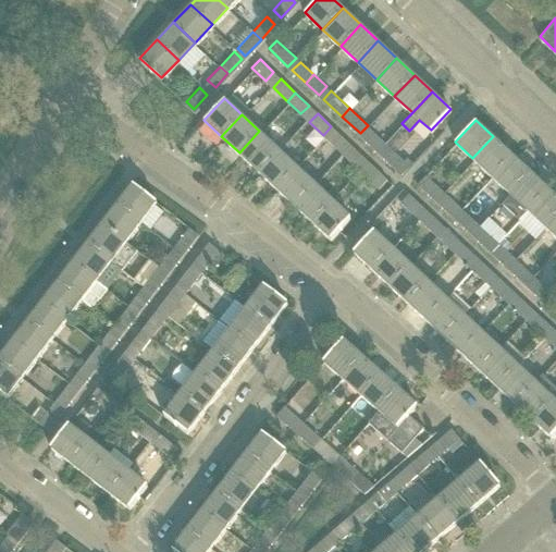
[(360,133),(378,149),(385,142),(368,125),(360,133)]
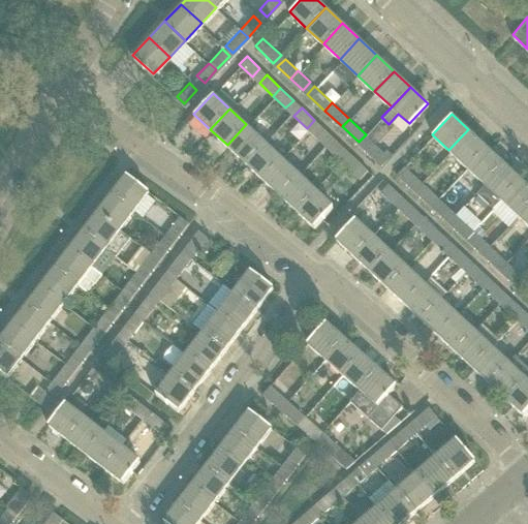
[(314,120),(307,128),(319,141),(328,132),(314,120)]
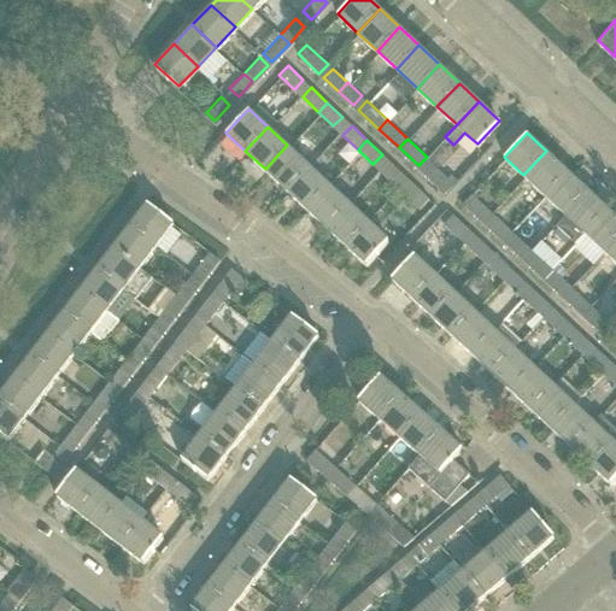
[(265,169),(285,187),(308,164),(287,145),(265,169)]
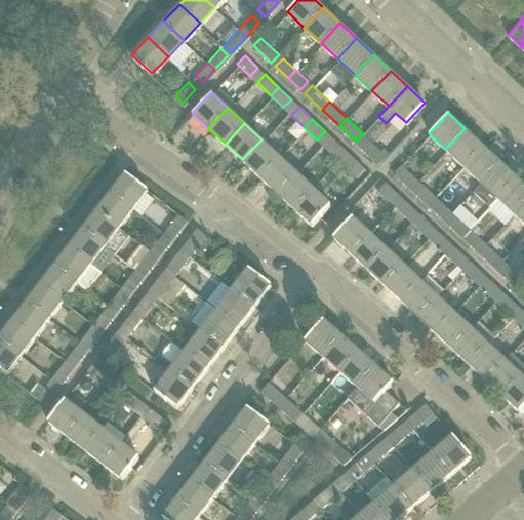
[(465,128),(445,149),(462,164),(462,165),(482,145),(465,128)]
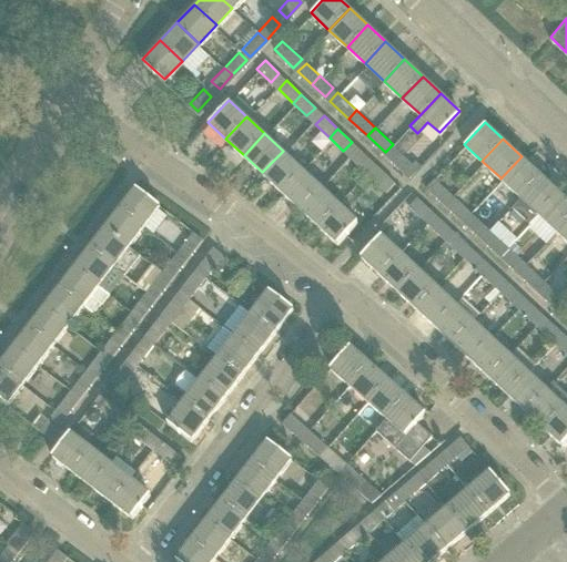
[(393,144),(385,152),(390,156),(393,160),(405,171),(408,174),(416,165),(419,163),(414,159),(412,161),(393,144)]
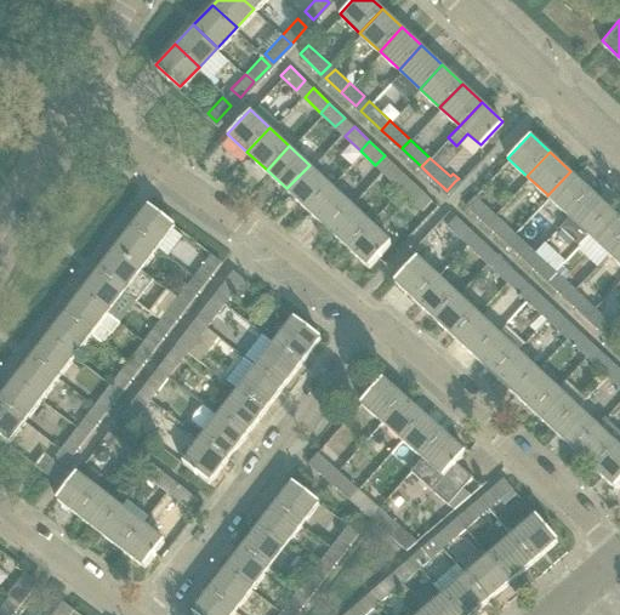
[(393,163),(384,172),(399,187),(408,177),(393,163)]
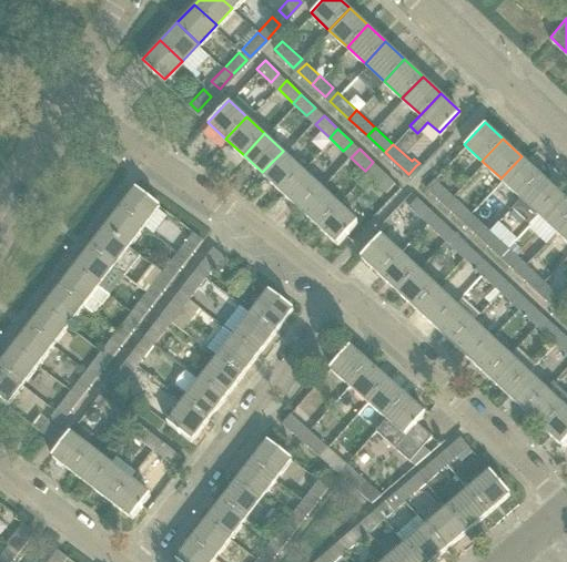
[(262,172),(281,190),(301,167),(283,151),(262,172)]
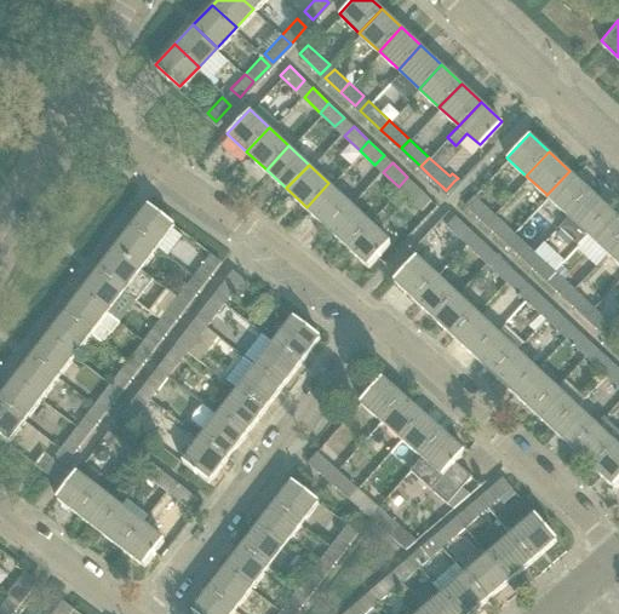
[(546,195),(534,207),(555,227),(557,223),(589,189),(569,171),(546,195)]
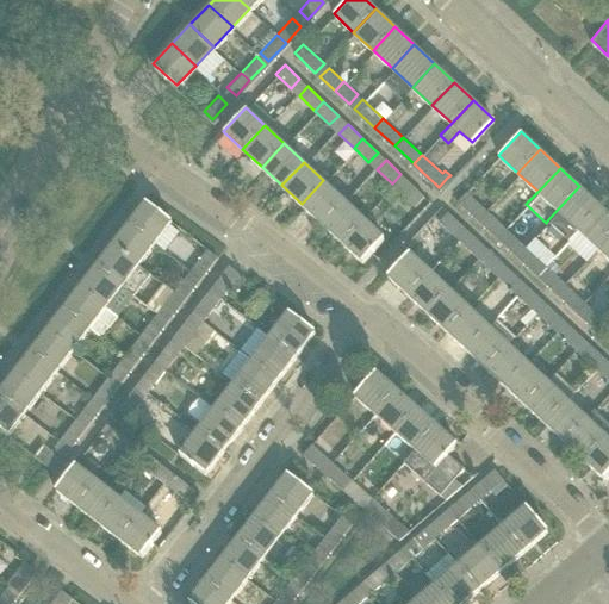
[(302,204),(321,222),(342,198),(323,180),(302,204)]
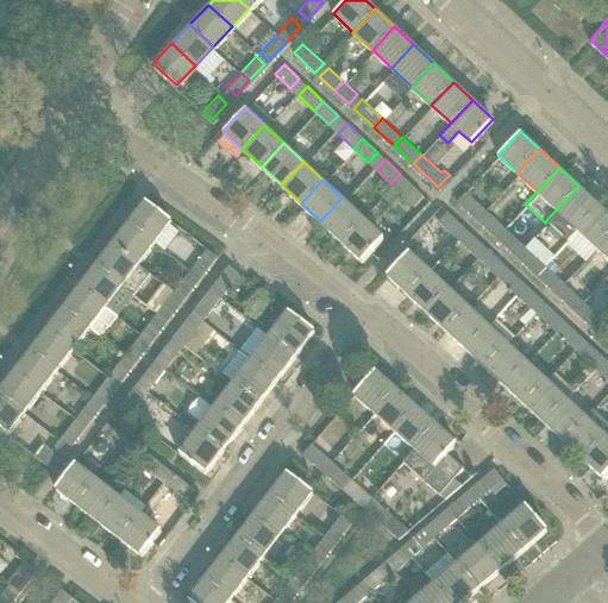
[(407,180),(397,189),(413,203),(421,194),(411,183),(407,180)]
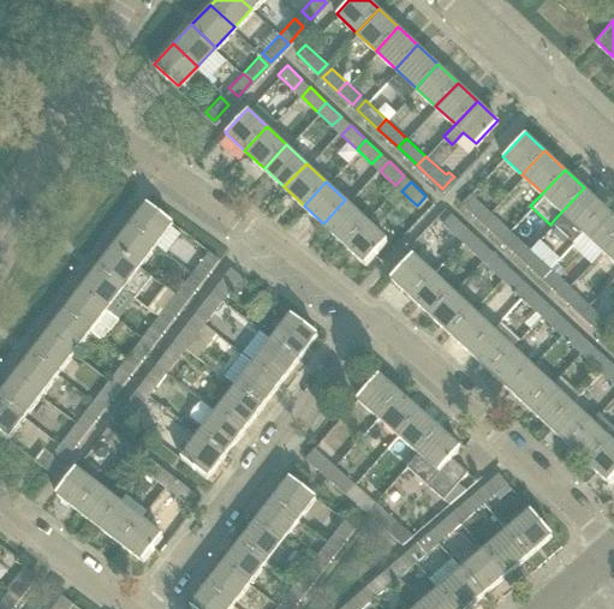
[(584,187),(553,221),(572,239),(582,230),(603,206),(584,187)]
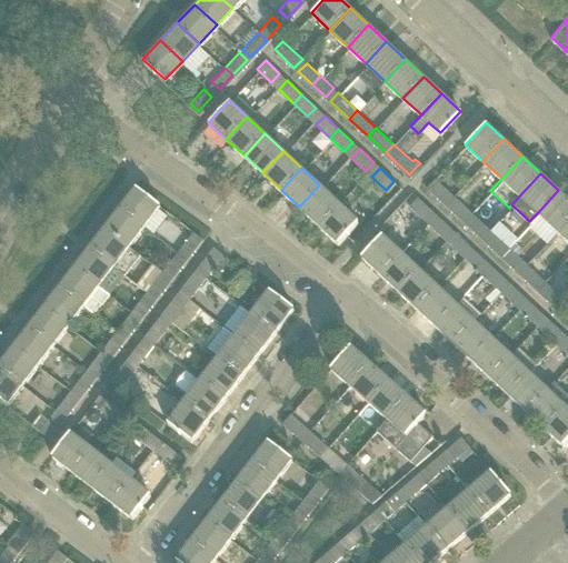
[(435,177),(427,186),(441,199),(449,190),(435,177)]
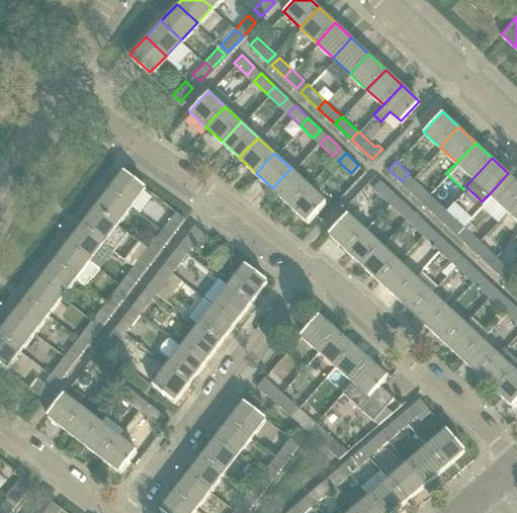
[(272,188),(288,203),(308,183),(290,168),(272,188)]
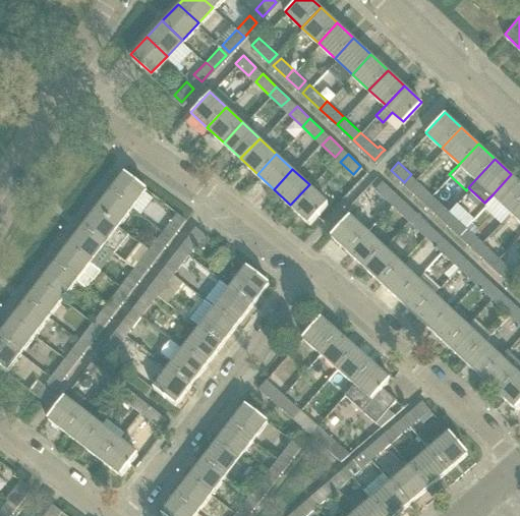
[(123,170),(109,189),(131,206),(146,187),(123,170)]
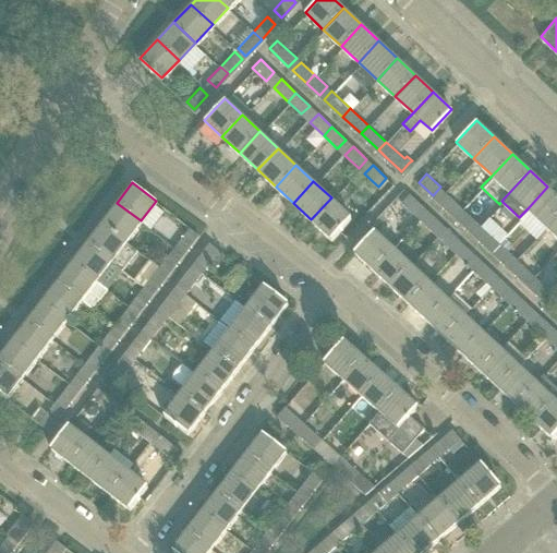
[(556,195),(547,187),(528,208),(545,225),(556,212),(556,195)]
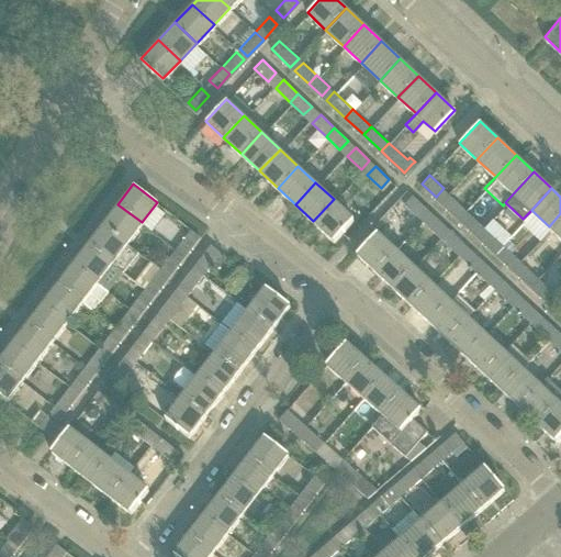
[(412,193),(404,202),(418,215),(426,207),(412,193)]
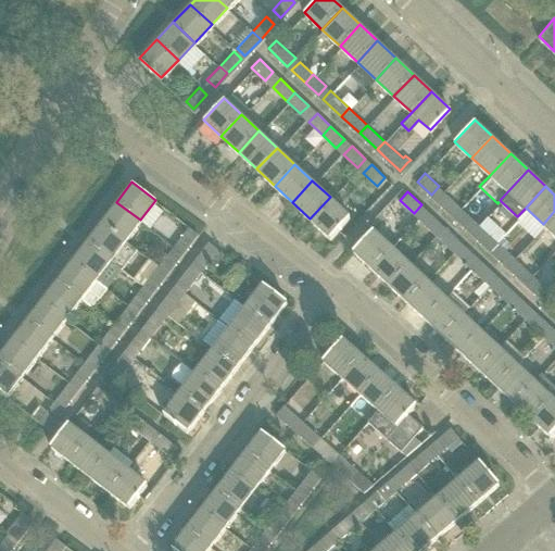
[(446,192),(438,201),(439,201),(443,205),(452,214),(461,205),(446,192)]
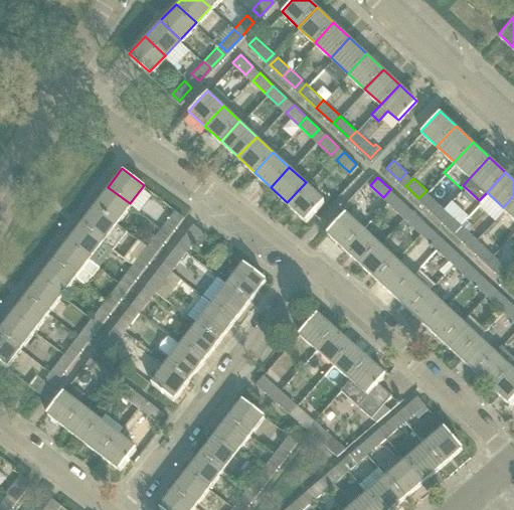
[(306,182),(287,202),(305,219),(324,199),(306,182)]
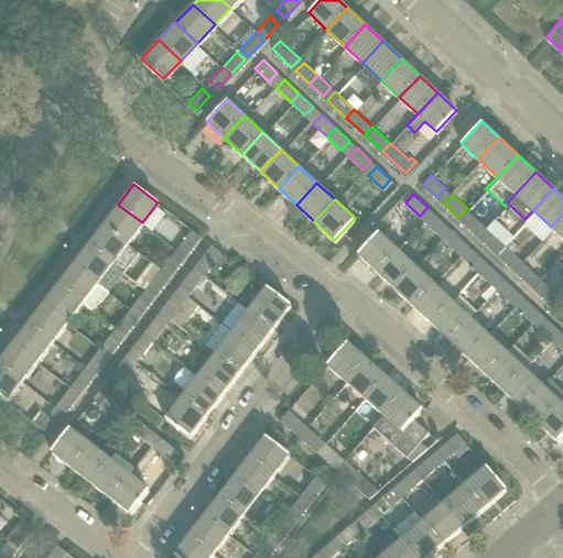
[(118,205),(104,223),(127,241),(142,222),(118,205)]
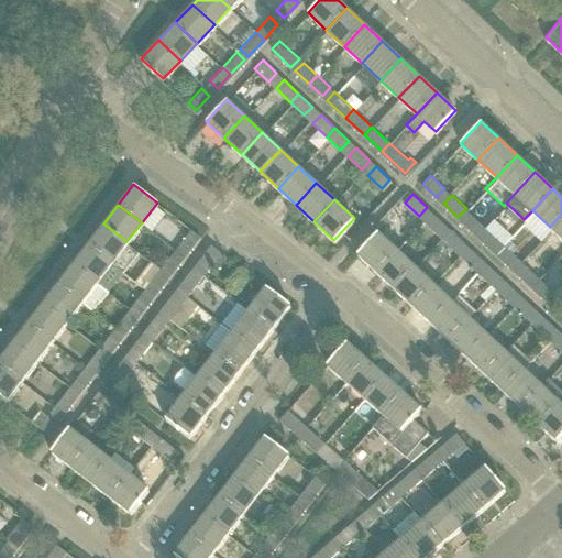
[(466,208),(458,217),(472,230),(480,221),(466,208)]
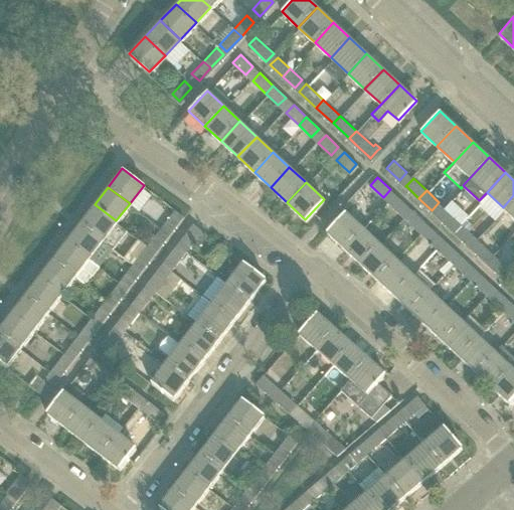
[(396,194),(389,202),(402,215),(410,207),(396,194)]
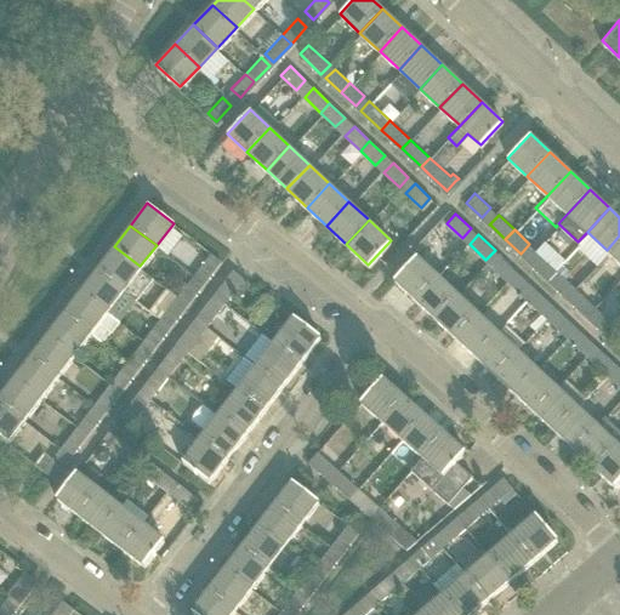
[(619,235),(607,250),(619,262),(619,235)]
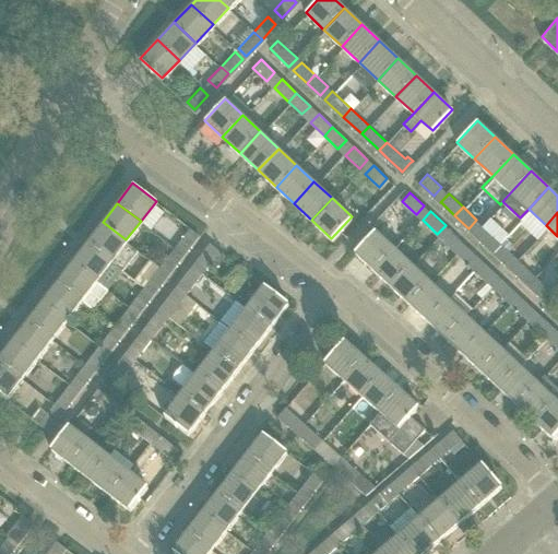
[(103,222),(87,242),(110,259),(121,268),(137,248),(126,239),(103,222)]
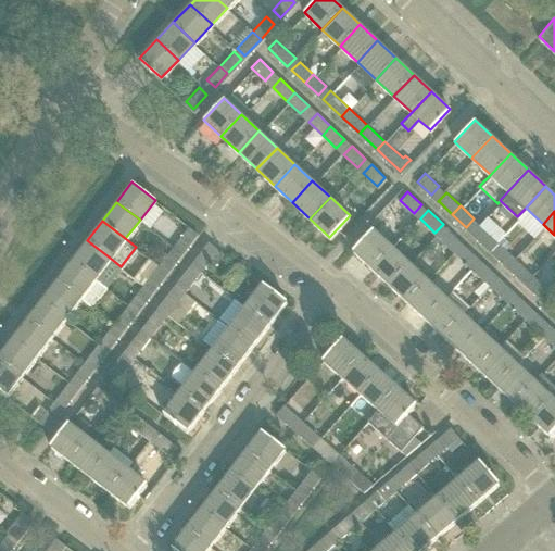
[(469,230),(488,247),(495,239),(478,222),(469,230)]
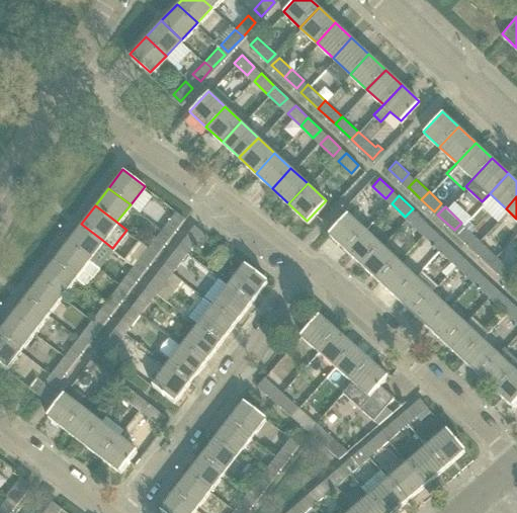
[(413,208),(405,217),(419,229),(426,222),(413,208)]
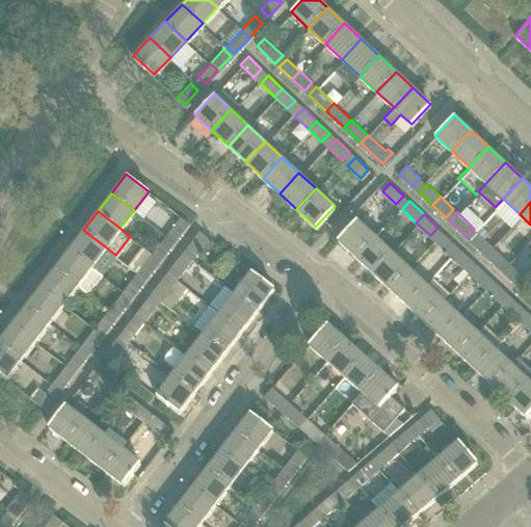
[(179,215),(168,229),(178,236),(188,221),(179,215)]
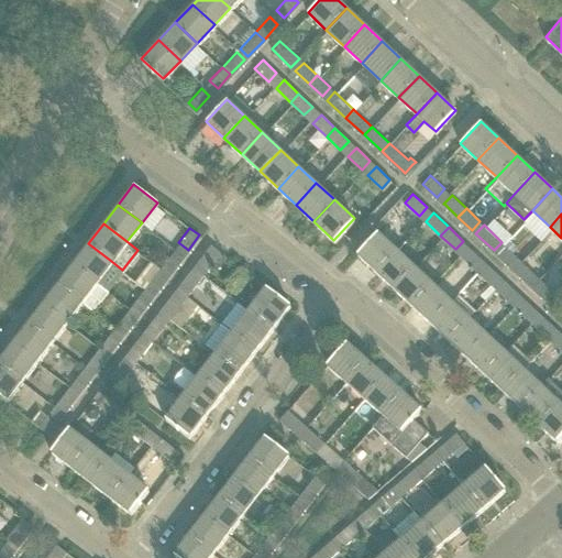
[(357,253),(375,269),(395,248),(378,231),(357,253)]
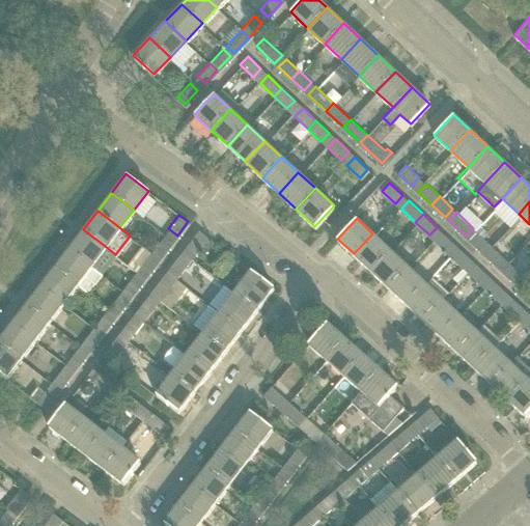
[(198,228),(183,249),(191,255),(206,234),(198,228)]
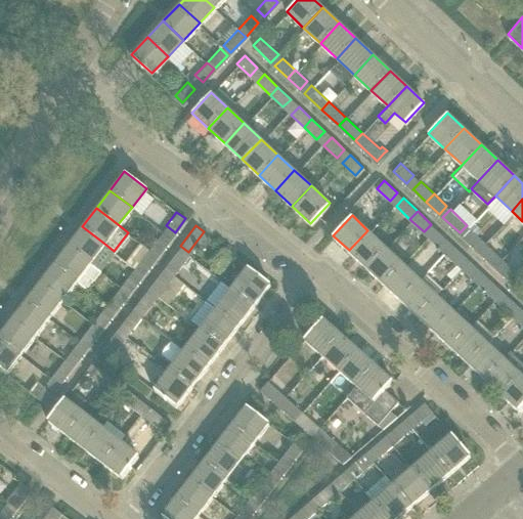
[(467,225),(460,232),(473,246),(480,238),(467,225)]
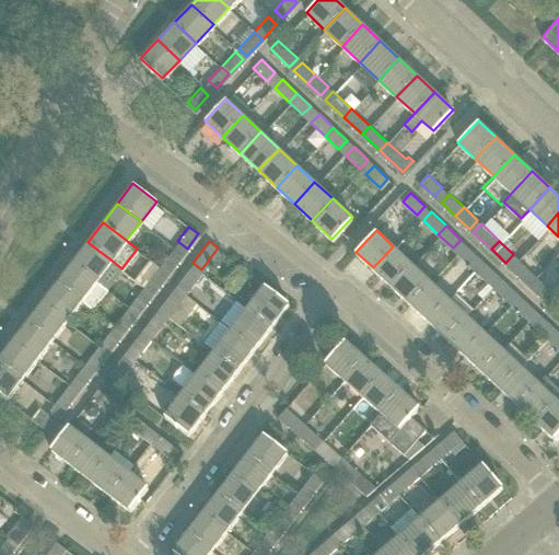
[(88,242),(73,262),(96,279),(111,259),(88,242)]
